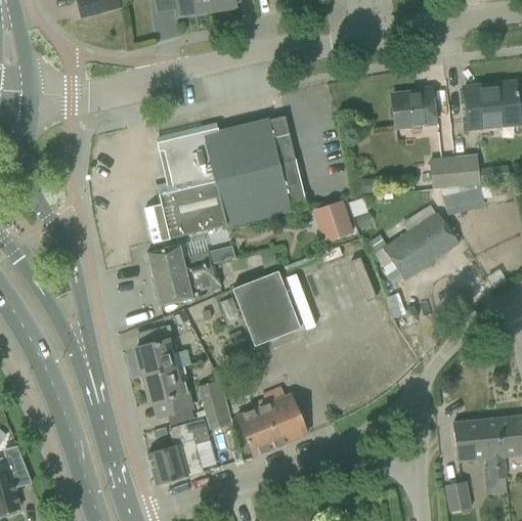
[(78,0),(82,16),(120,6),(118,0),(78,0)]
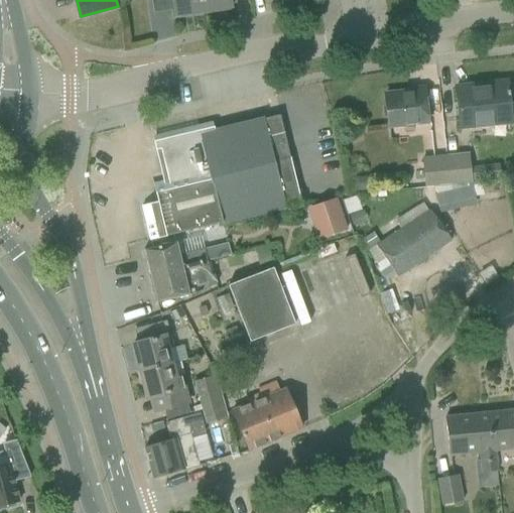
[(152,0),(154,10),(175,7),(176,15),(204,11),(202,0),(152,0)]
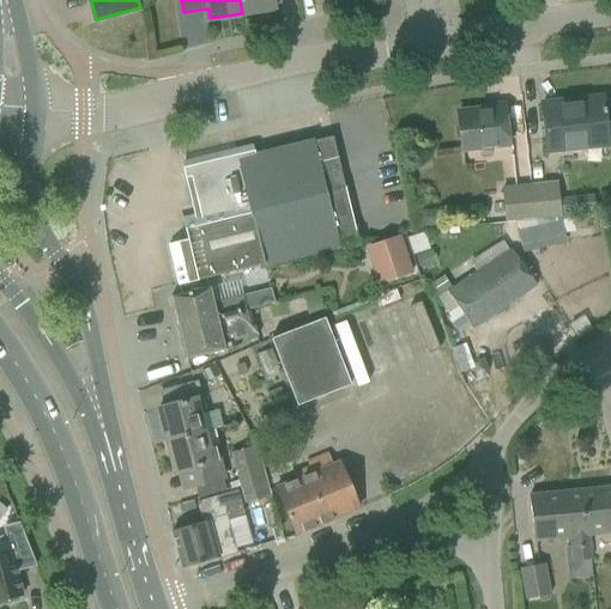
[(240,0),(242,13),(276,7),(274,0),(240,0)]
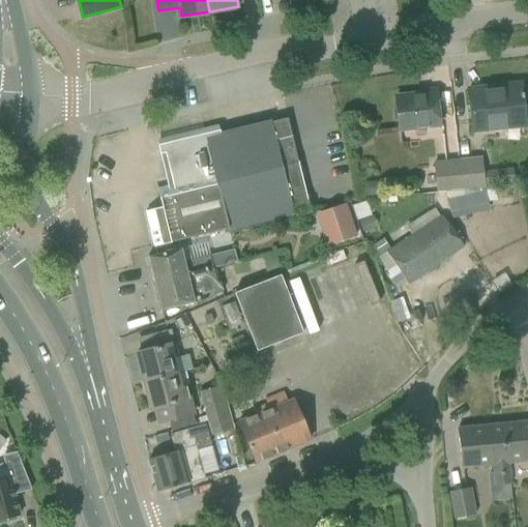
[(523,96),(524,96),(524,91),(522,91),(521,82),(502,84),(503,88),(472,91),(471,87),(469,87),(473,128),(525,122),(523,96)]
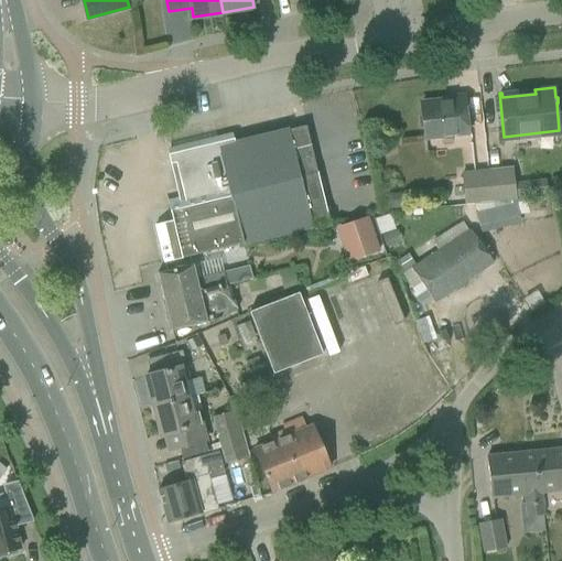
[(468,131),(464,96),(422,100),(427,136),(468,131)]
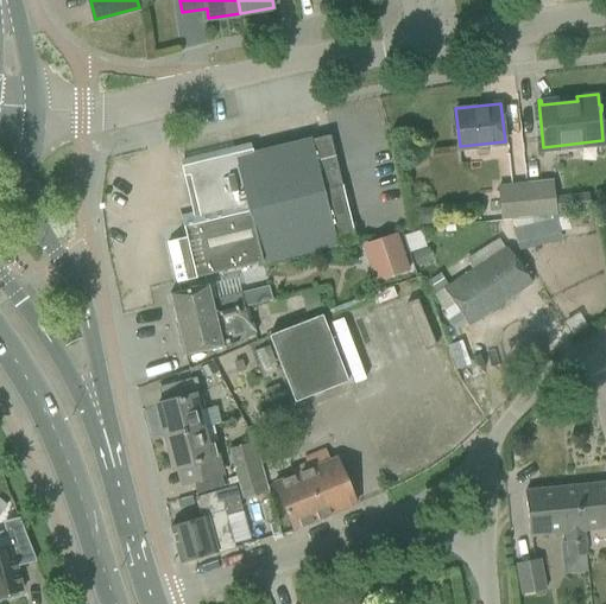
[(185,150),(201,215),(187,217),(191,235),(169,240),(178,280),(336,242),(355,239),(330,134),(254,152),(253,147),(237,151),(234,139),(185,150)]
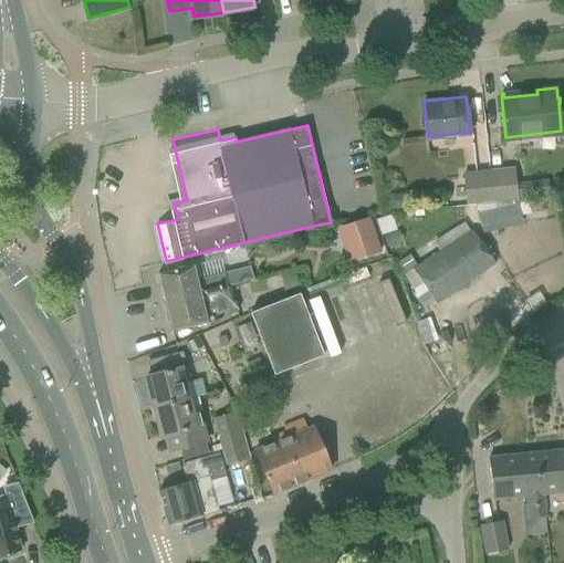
[(515,167),(491,169),(494,200),(518,198),(519,198),(518,181),(515,167)]
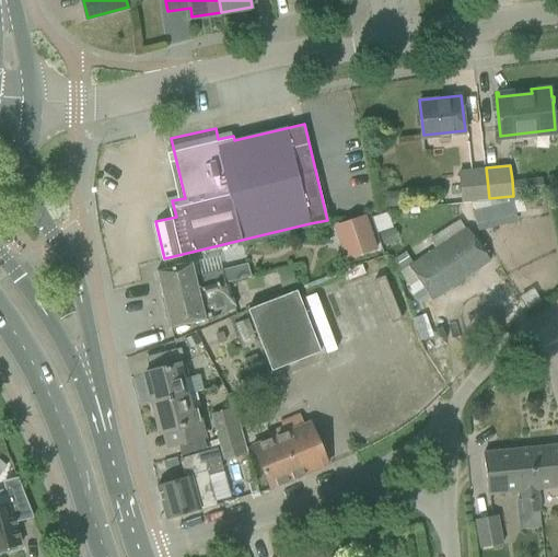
[(489,198),(486,167),(486,166),(461,170),(464,201),(489,198)]
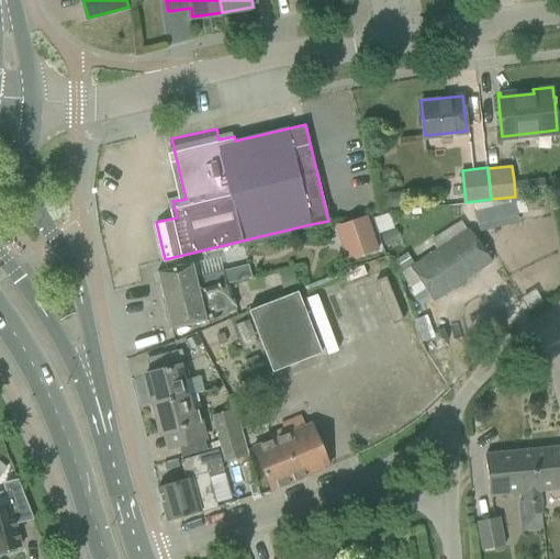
[(545,177),(514,180),(515,197),(547,193),(545,177)]
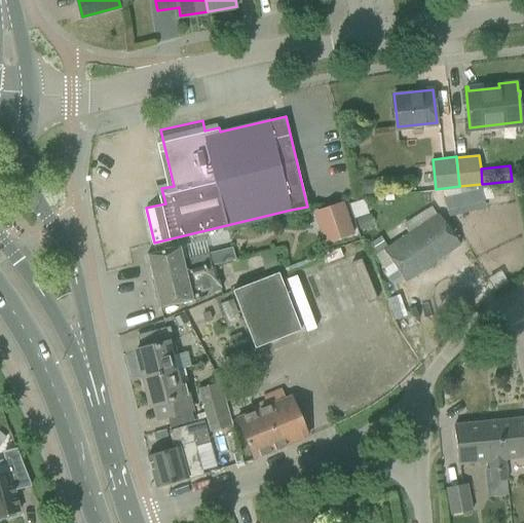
[(375,178),(357,180),(358,194),(376,193),(375,178)]
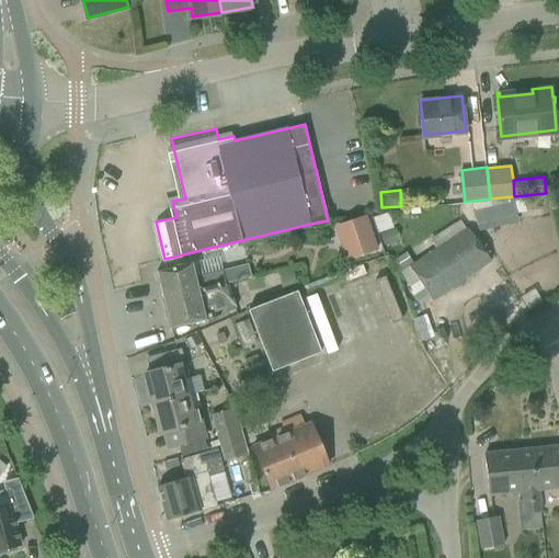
[(513,200),(474,209),(478,230),(518,220),(513,200)]
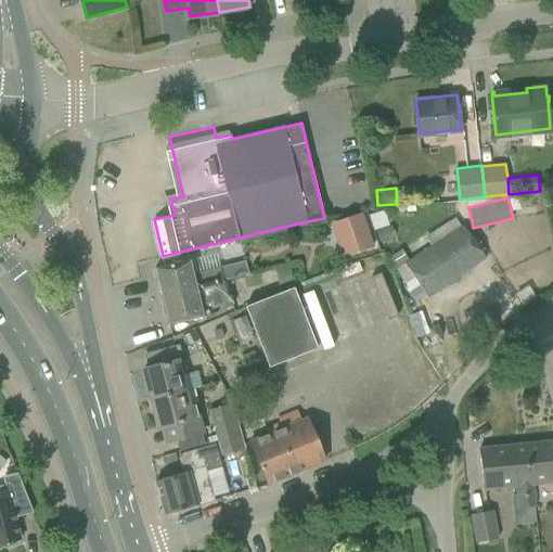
[(373,247),(361,212),(330,222),(342,258),(373,247)]
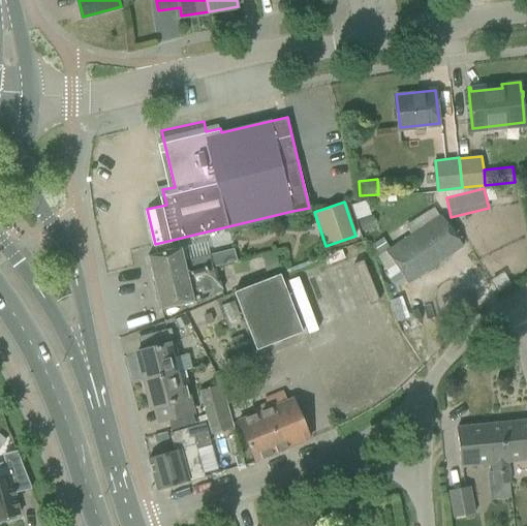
[(391,246),(386,249),(408,281),(463,244),(442,213),(439,214),(435,207),(407,225),(412,233),(391,246)]
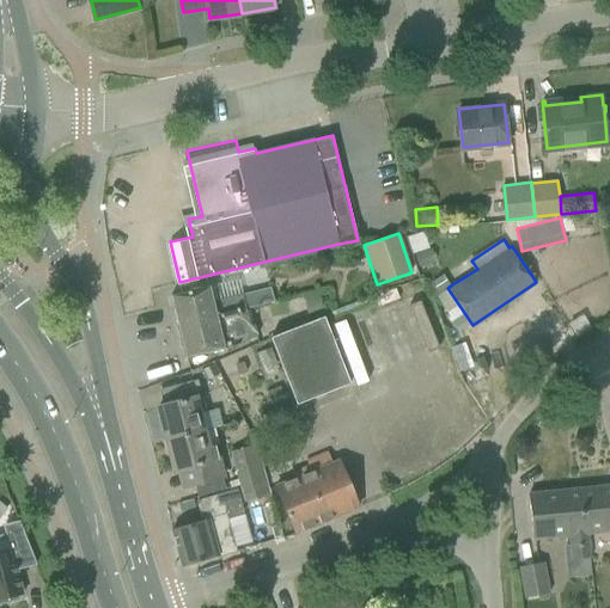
[(432,249),(416,253),(420,265),(437,260),(432,249)]
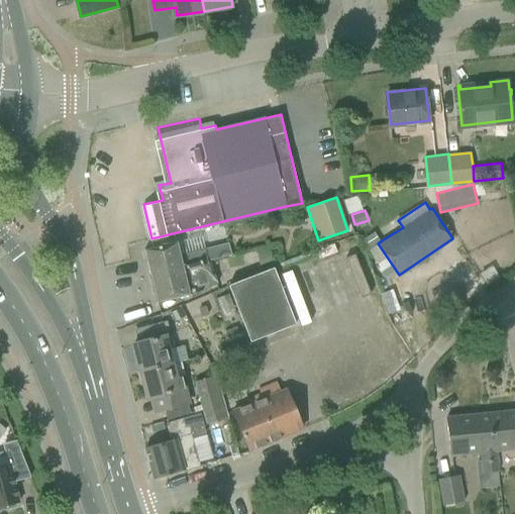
[(375,230),(365,237),(372,247),(378,243),(382,240),(375,230)]
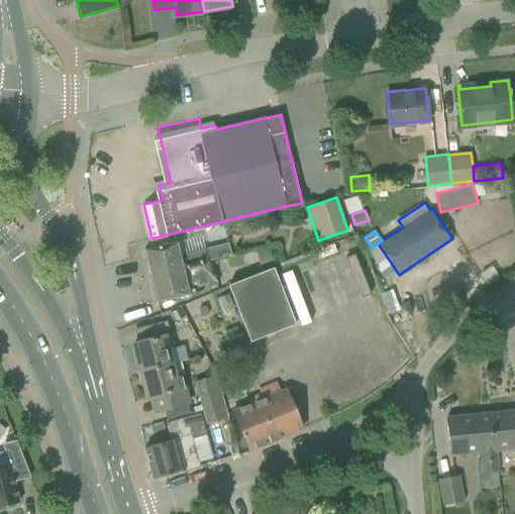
[(144,248),(151,275),(209,261),(208,260),(206,247),(205,246),(181,252),(178,240),(144,248)]
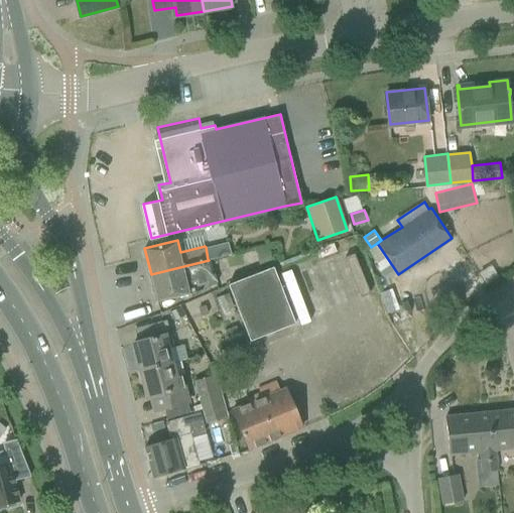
[(229,241),(206,247),(208,259),(232,253),(229,241)]
